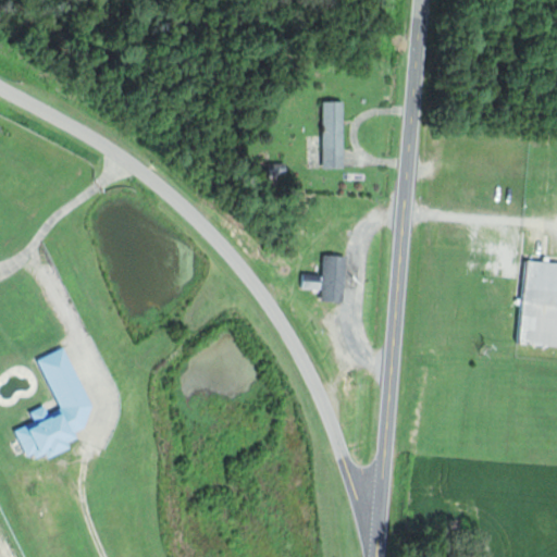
[(345,101),(324,101),(325,168),(346,168),(345,101)]
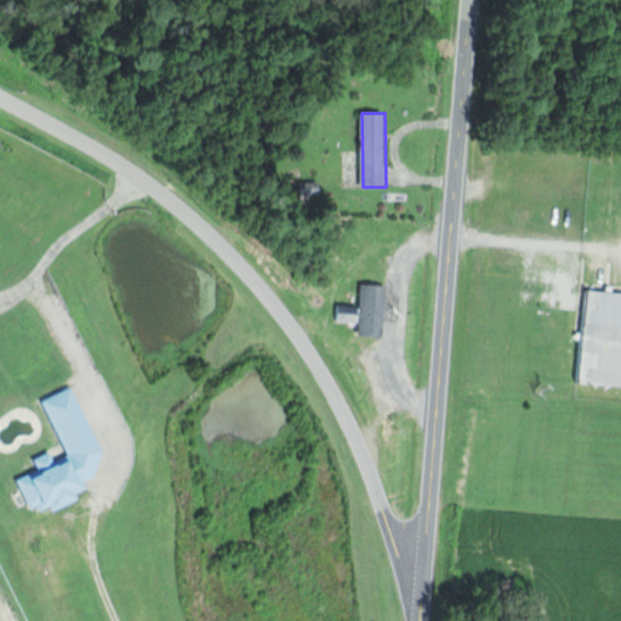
[(387,286),(362,286),(362,336),(387,336),(387,286)]
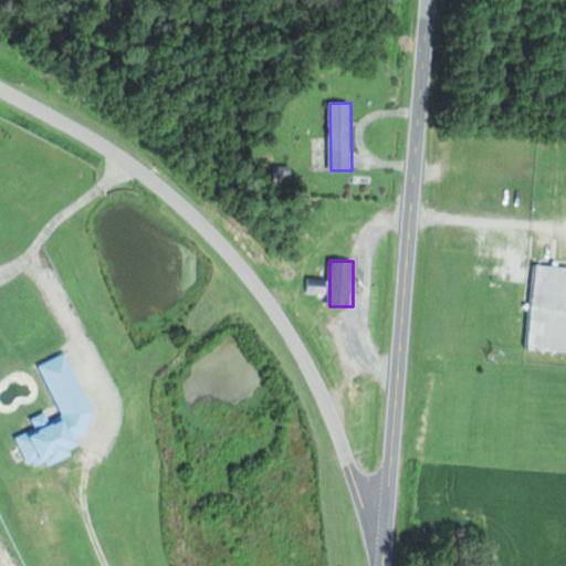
[(565,354),(565,268),(535,266),(530,352),(565,354)]
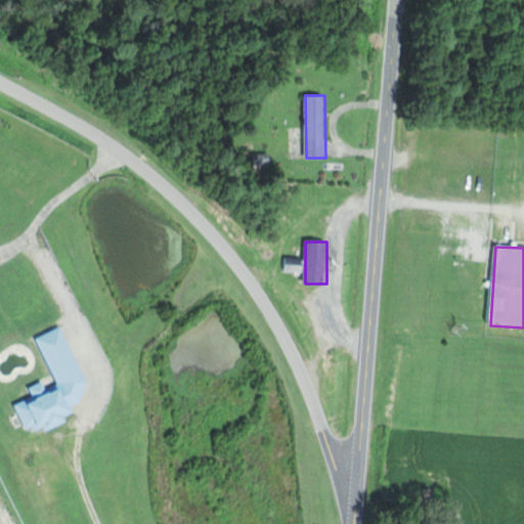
[(86,383),(62,326),(37,337),(57,384),(53,386),(41,383),(34,386),(31,398),(15,404),(26,428),(38,431),(45,428),(48,429),(63,423),(66,415),(72,412),(74,405),(82,402),(86,383)]
